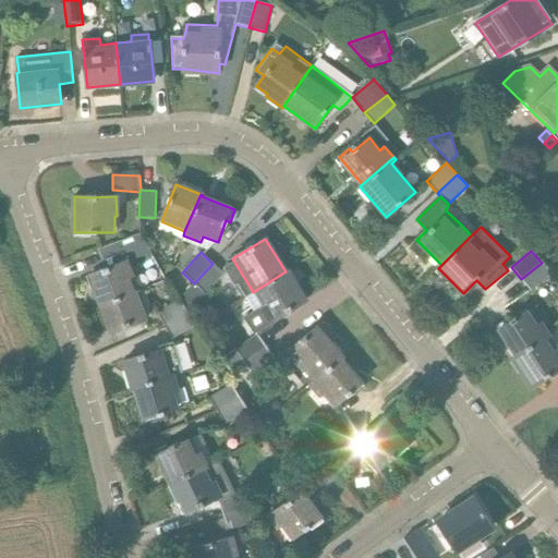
[(100,305),(137,291),(136,290),(135,291),(131,279),(135,277),(129,261),(92,275),(96,288),(94,289),(100,305)]
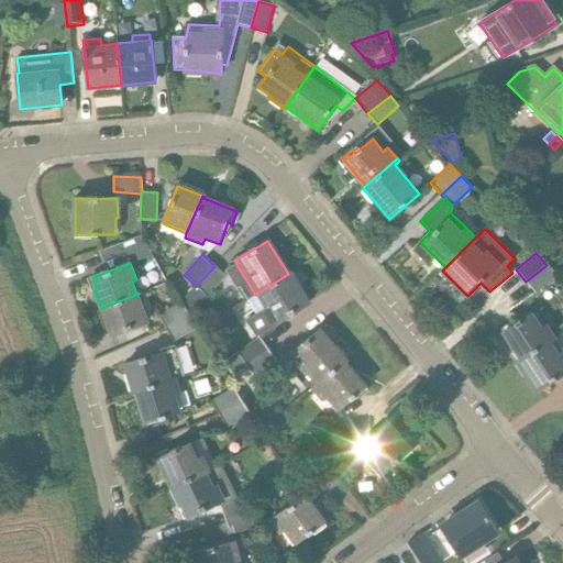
[(526,282),(536,294),(558,276),(547,265),(526,282)]
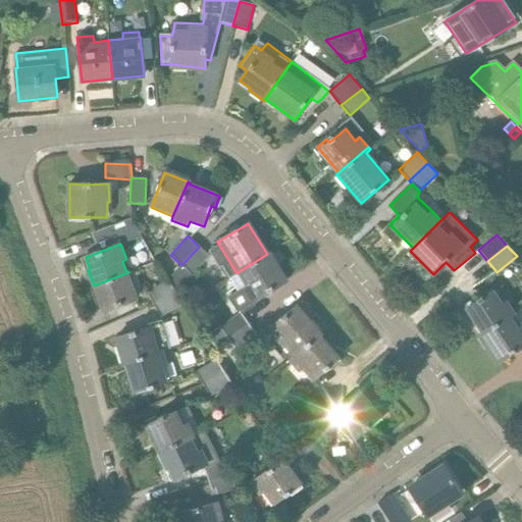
[(181,265),(193,275),(210,257),(199,247),(181,265)]
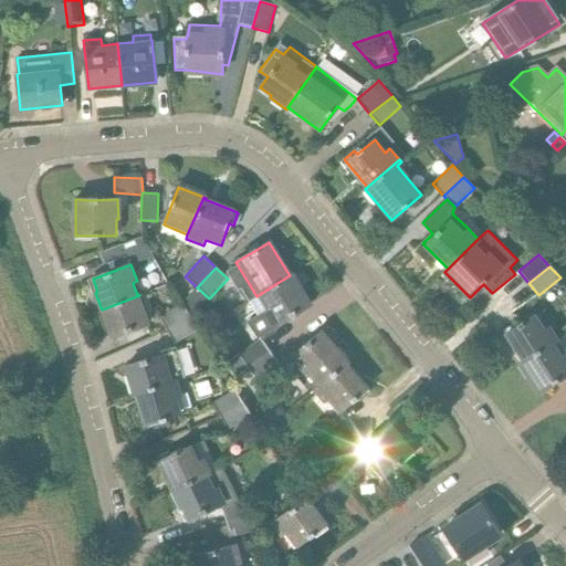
[(292,274),(290,275),(257,296),(265,310),(262,312),(272,328),(311,305),(292,274)]
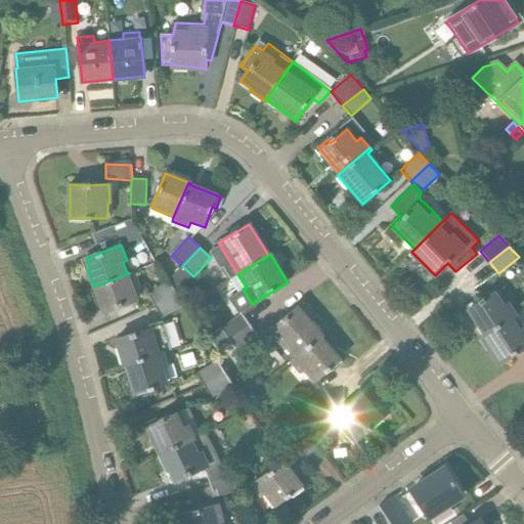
[(129,273),(94,287),(103,313),(138,300),(129,273)]
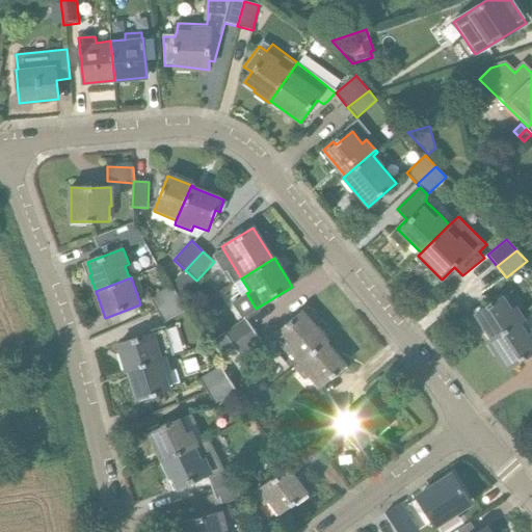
[(157,311),(178,298),(170,285),(150,297),(157,311)]
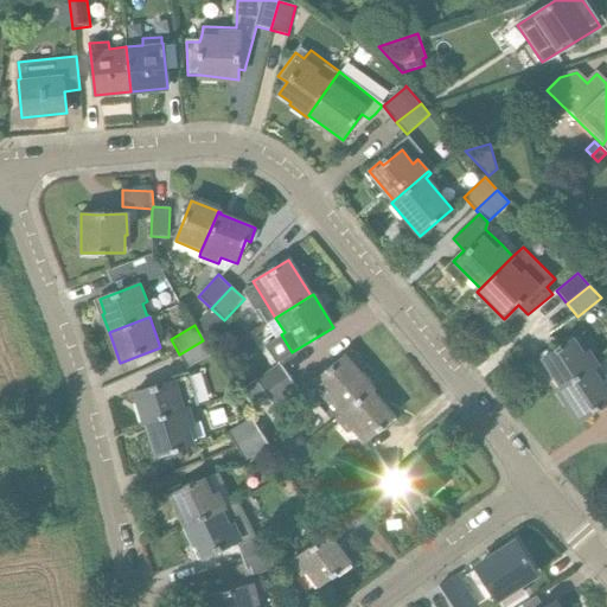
[(561,388),(599,363),(590,349),(585,352),(575,338),(543,359),(561,388)]
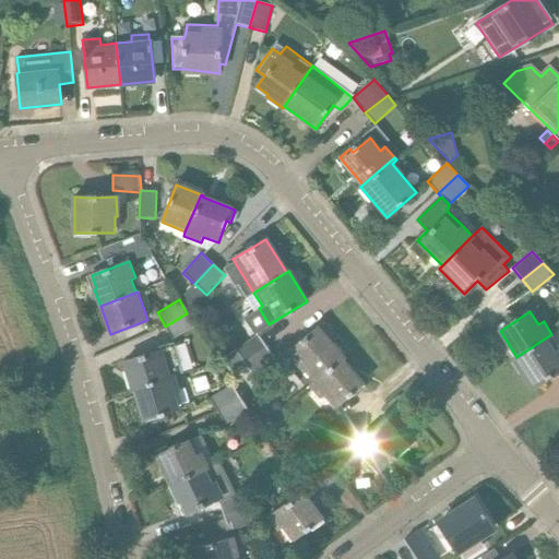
[(173,340),(195,326),(187,313),(165,326),(173,340)]
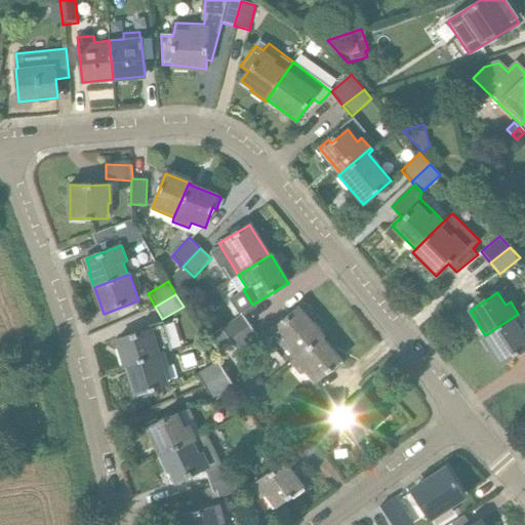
[(291,364),(321,338),(322,336),(321,334),(313,324),(312,325),(297,308),(271,331),(293,358),(289,362),(291,364)]
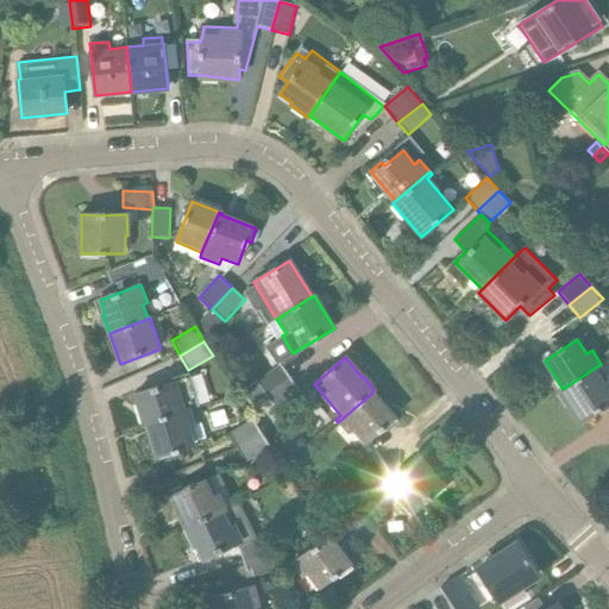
[(256,382),(265,395),(290,377),(281,364),(256,382)]
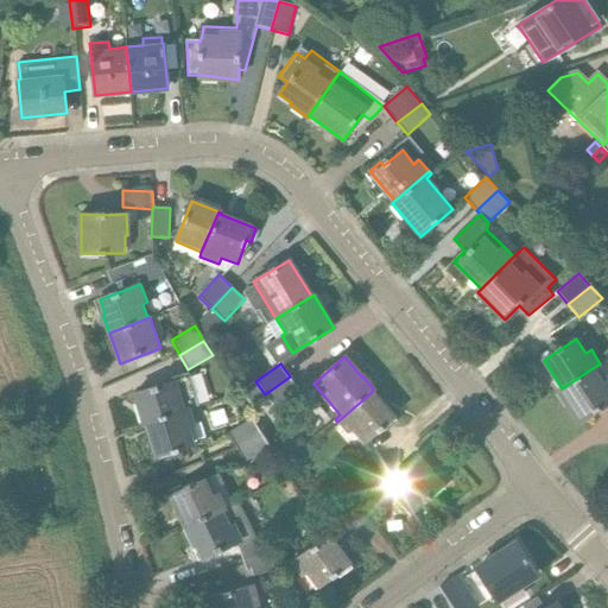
[(600,363),(562,388),(558,391),(580,424),(607,404),(607,378),(603,381),(596,369),(602,366),(600,363)]
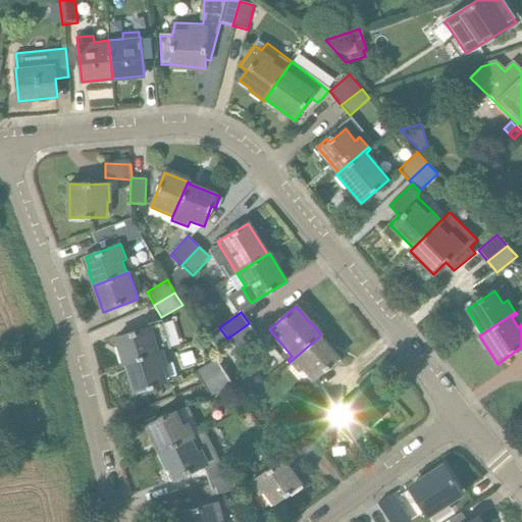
[(227,338),(237,351),(258,336),(249,323),(227,338)]
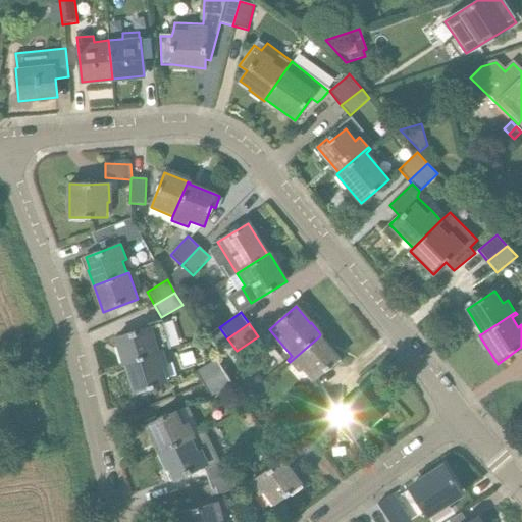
[(123,363),(163,351),(163,349),(159,351),(152,326),(116,338),(123,363)]
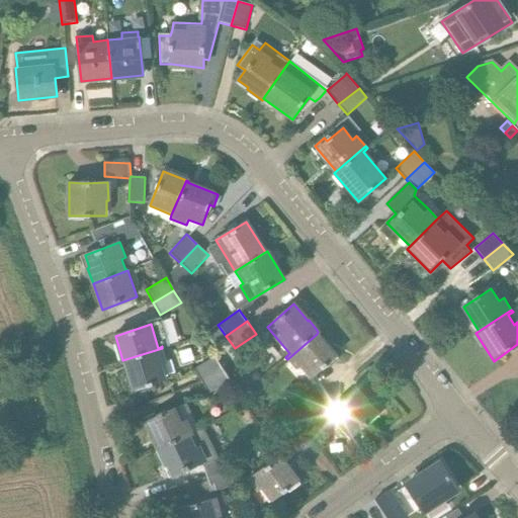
[(226,336),(218,325),(204,334),(212,345),(226,336)]
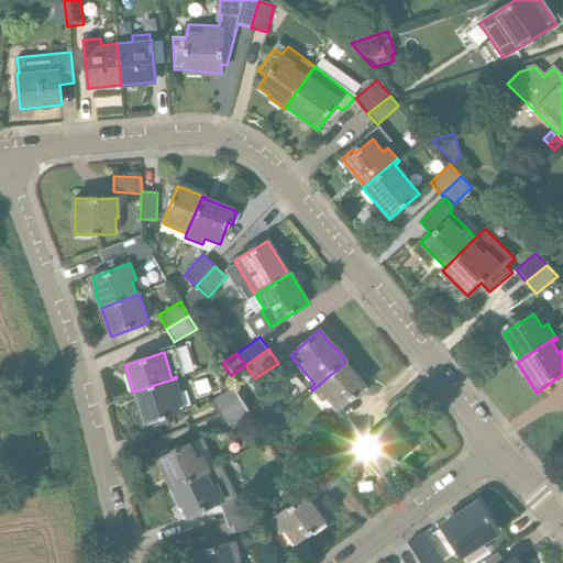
[(344,363),(312,390),(322,401),(327,398),(338,410),(354,396),(357,399),(367,389),(344,363)]
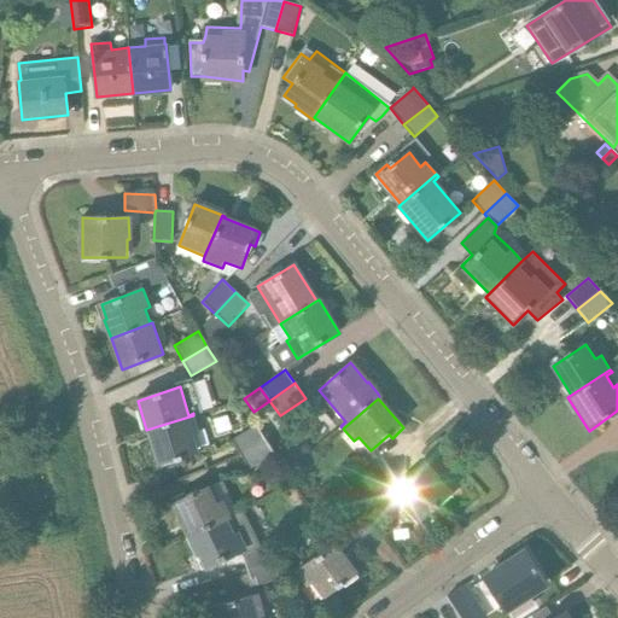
[(193,415),(146,430),(146,431),(149,431),(161,468),(175,464),(174,459),(198,452),(193,435),(199,432),(193,415)]
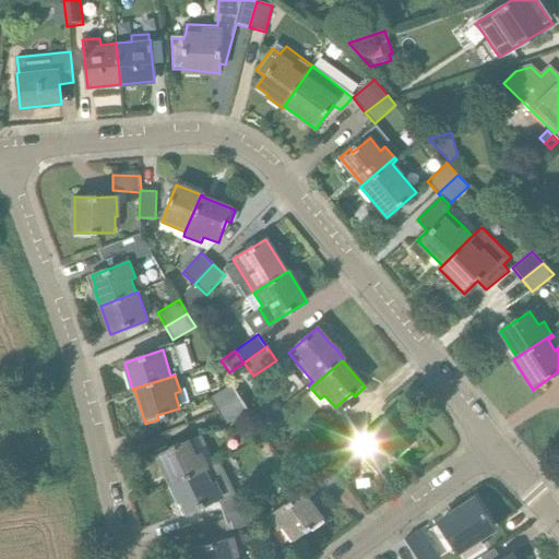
[(217,412),(240,399),(232,384),(210,399),(217,412)]
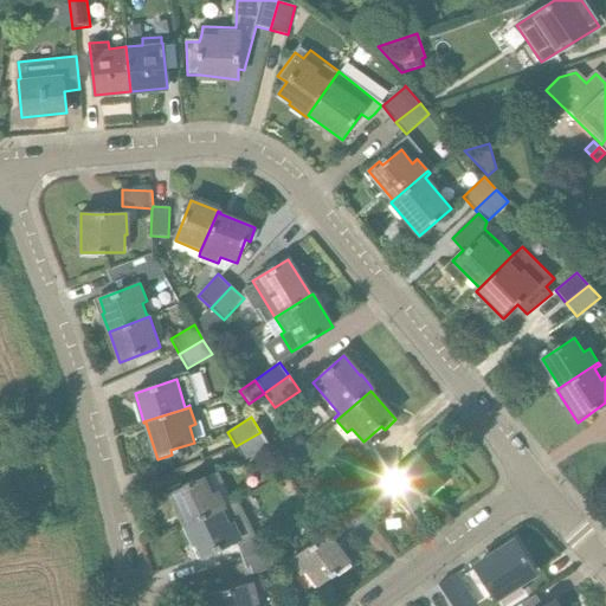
[(244,461),(269,446),(260,432),(236,446),(244,461)]
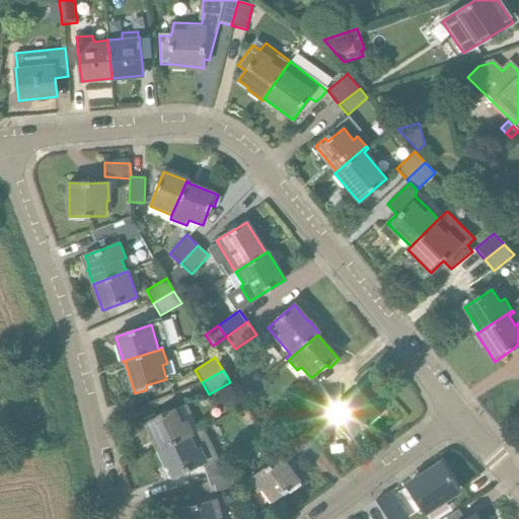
[(356,388),(324,417),(337,431),(342,426),(352,438),(363,428),(364,429),(369,425),(368,424),(378,414),(356,388)]
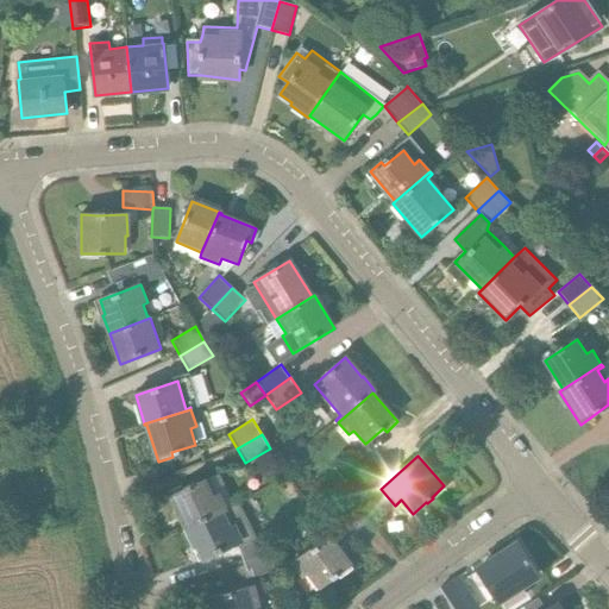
[(322,501),(334,491),(347,481),(346,481),(345,481),(336,468),(312,487),(322,501)]
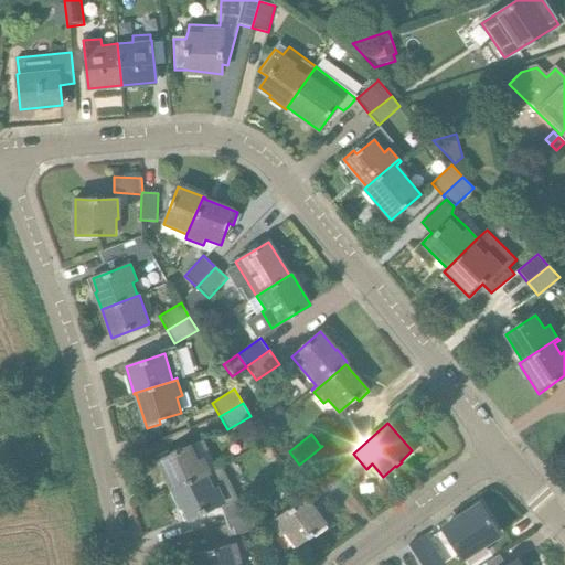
[(172,490),(211,472),(204,457),(198,460),(191,446),(171,455),(169,451),(157,457),(172,490)]
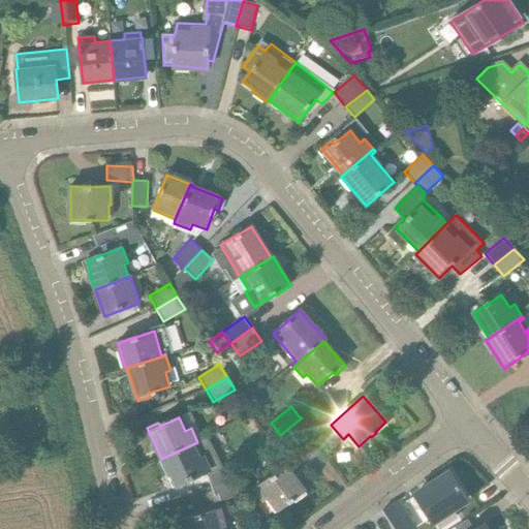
[(305,446),(317,437),(302,417),(290,427),(305,446)]
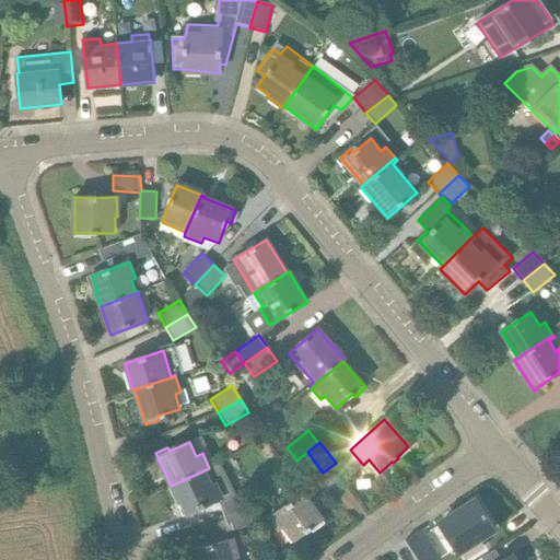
[(312,481),(323,473),(307,452),(296,461),(295,461),(312,481)]
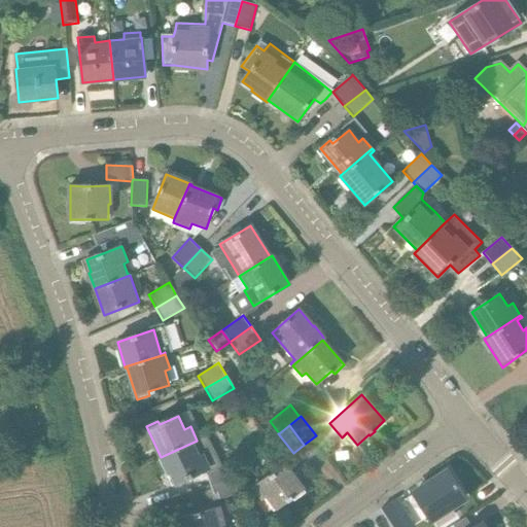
[(201,438),(197,441),(161,457),(169,473),(171,472),(176,485),(211,467),(204,455),(208,453),(201,438)]
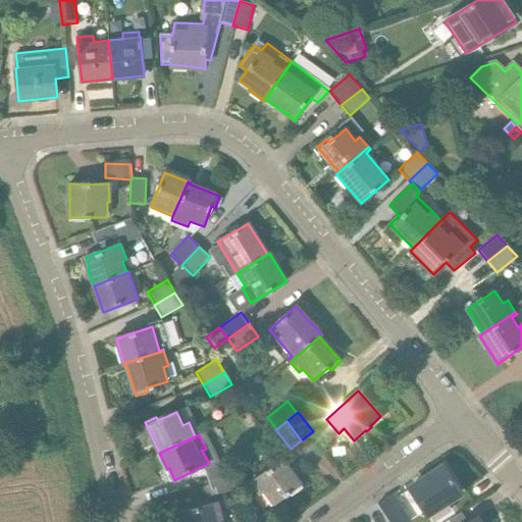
[(249,482),(259,497),(262,493),(271,506),(284,497),(285,498),(291,493),(292,494),(302,487),(280,459),(270,467),(271,468),(267,472),(265,470),(249,482)]
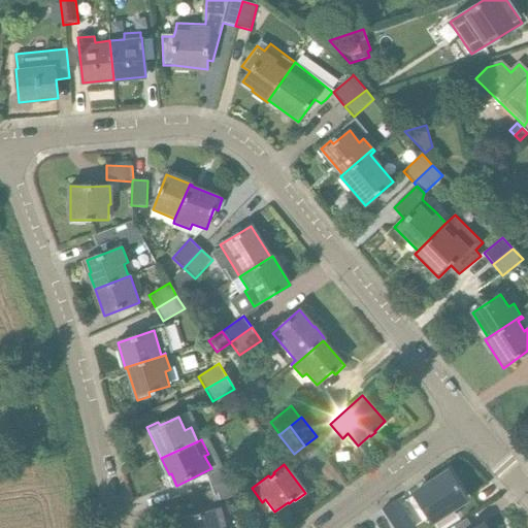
[(211,488),(235,480),(230,465),(206,473),(211,488)]
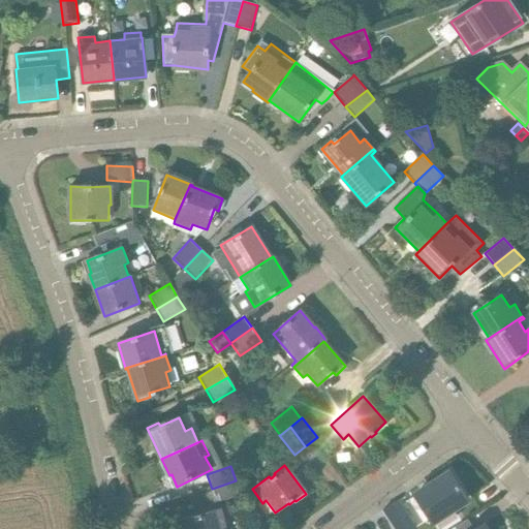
[(448,473),(415,495),(433,523),(467,501),(448,473)]
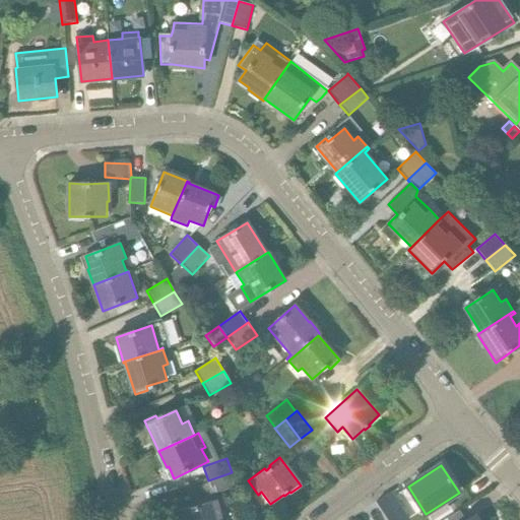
[(213,495),(237,485),(232,472),(208,480),(213,495)]
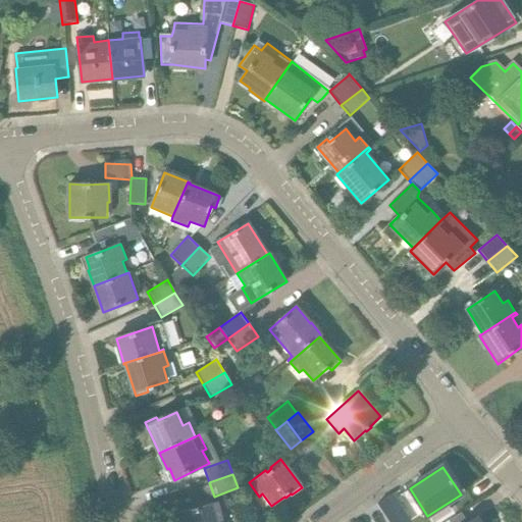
[(388,521),(410,521),(393,494),(377,504),(388,521)]
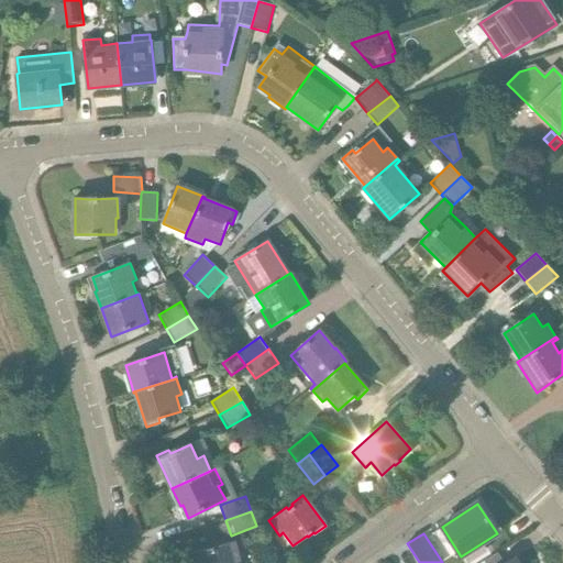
[(233,562),(234,562),(241,561),(235,542),(191,554),(192,562),(233,562)]
